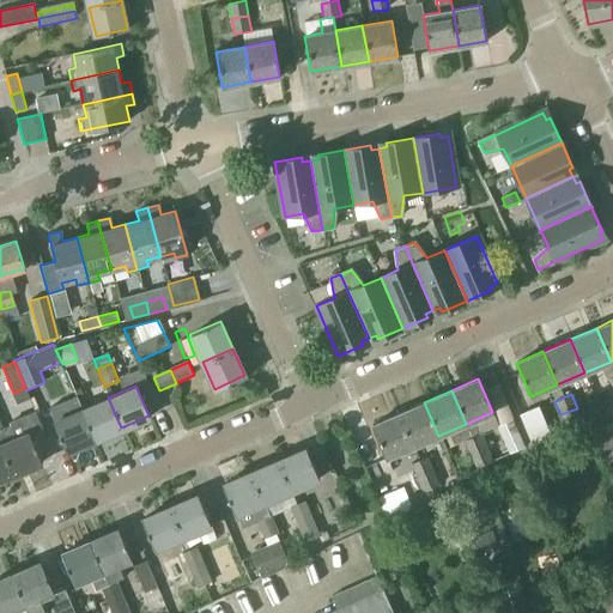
[(95,439),(121,428),(108,398),(82,408),(95,439)]
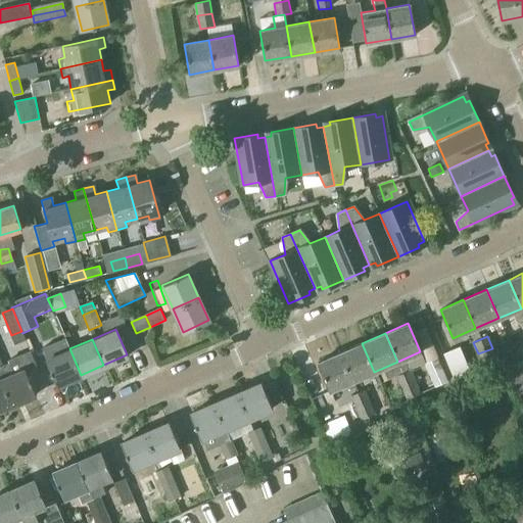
[(362,343),(339,352),(351,381),(374,372),(362,343)]
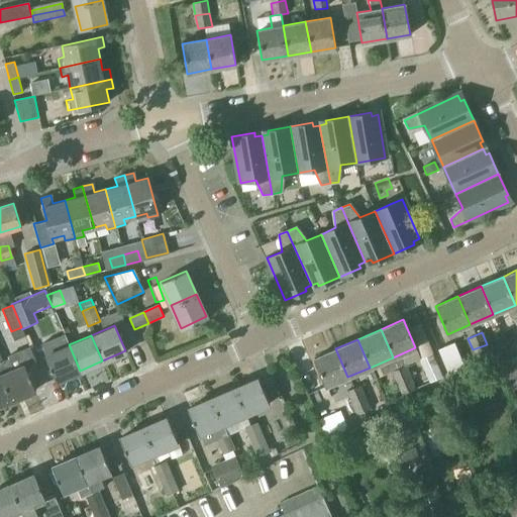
[(80,371),(69,344),(45,354),(57,381),(80,371)]
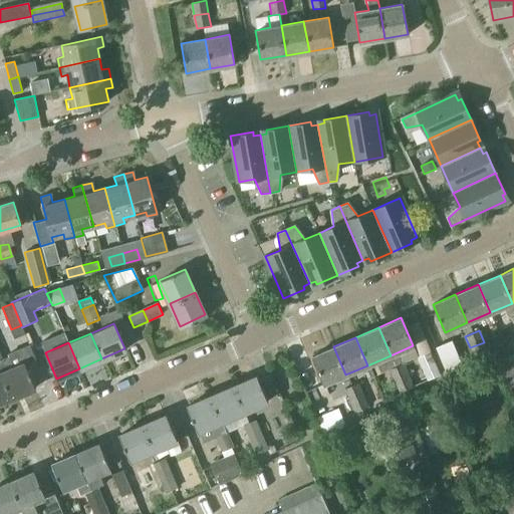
[(484,342),(470,347),(475,359),(488,353),(484,342)]
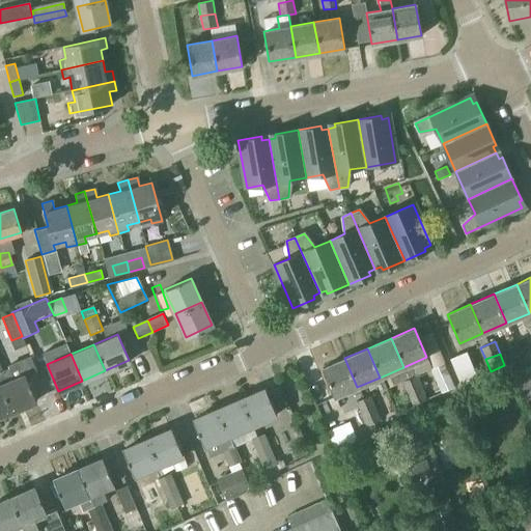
[(357,387),(344,358),(320,368),(333,397),(357,387)]
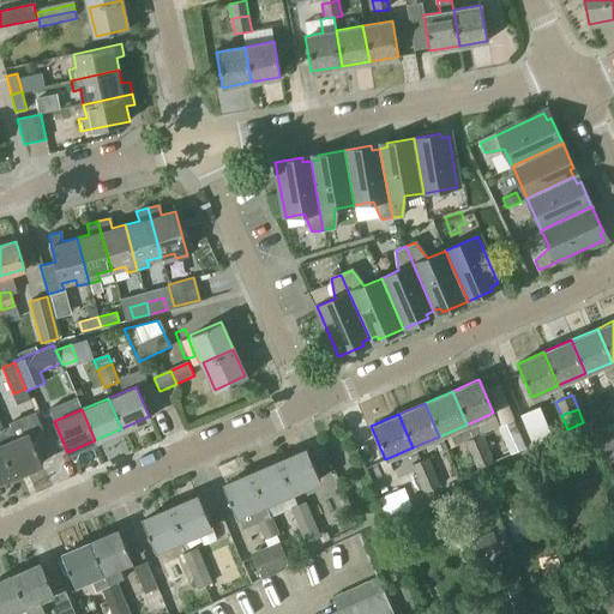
[(511,452),(523,447),(511,421),(499,426),(511,452)]
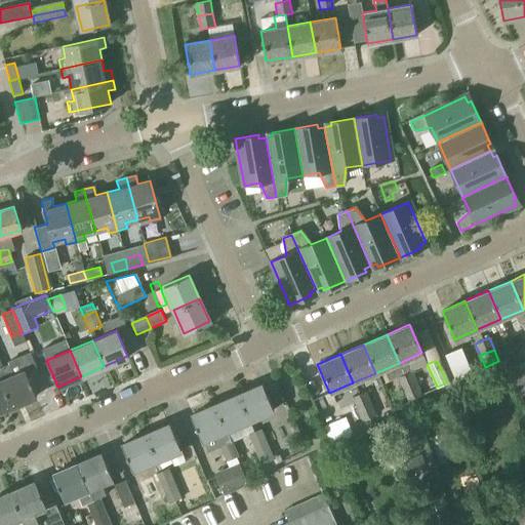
[(0,367),(0,366),(0,379),(11,406),(35,397),(24,370),(13,374),(9,365),(1,368),(0,367)]
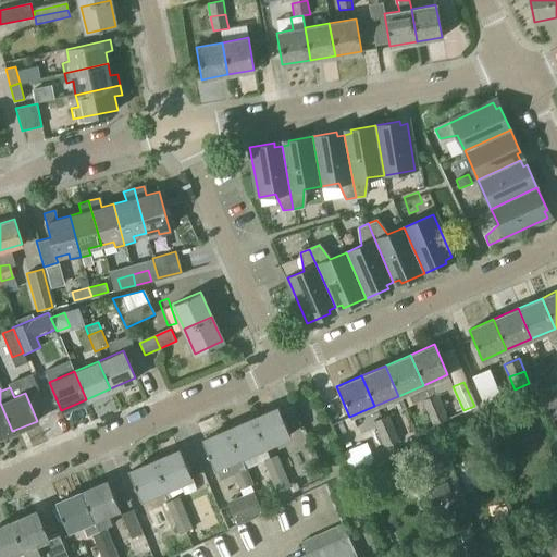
[(556,391),(542,398),(553,422),(556,420),(556,391)]
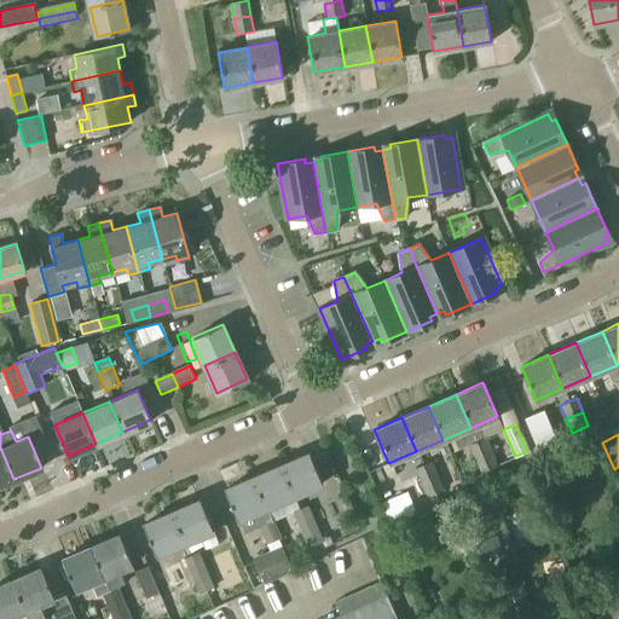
[(474,458),(491,451),(485,438),(468,445),(474,458)]
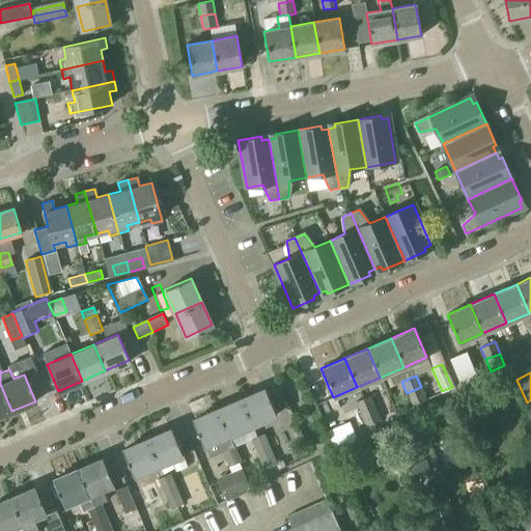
[(0,416),(11,411),(0,384),(0,416)]
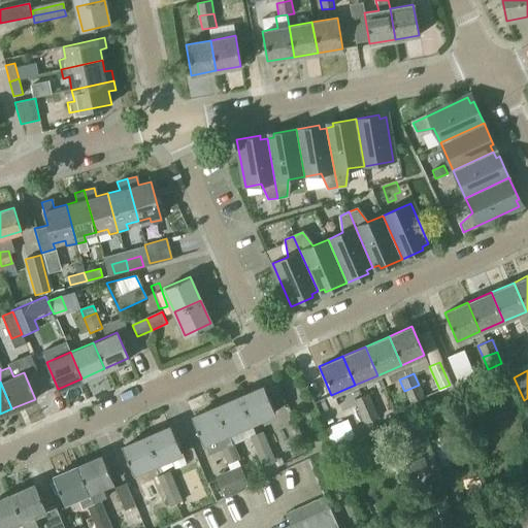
[(424,397),(419,385),(404,391),(409,402),(424,397)]
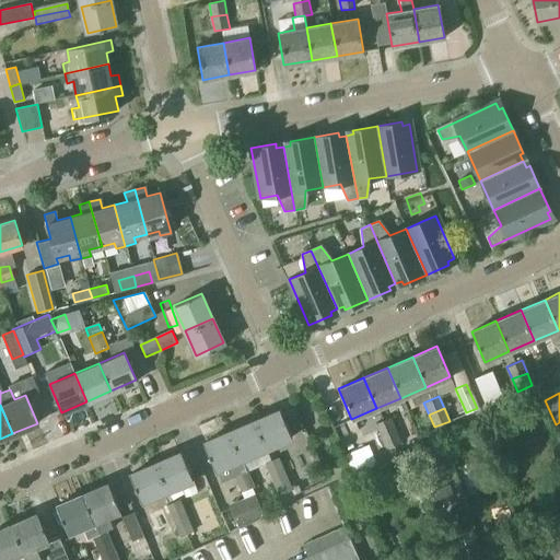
[(279,410),(255,421),(267,448),(291,438),(279,410)]
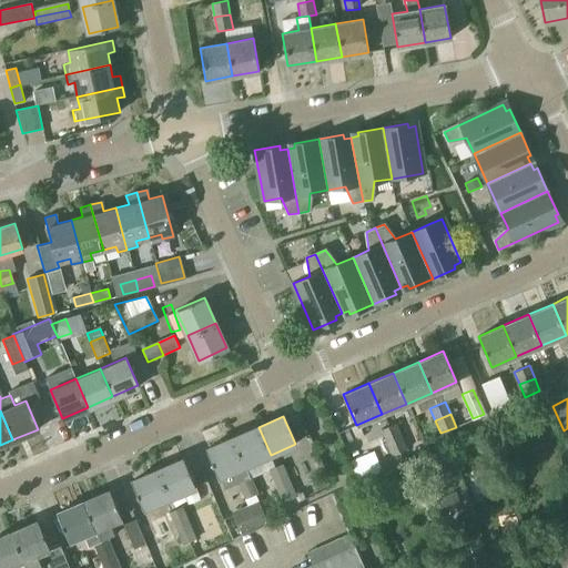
[(386,442),(401,436),(395,423),(381,429),(386,442)]
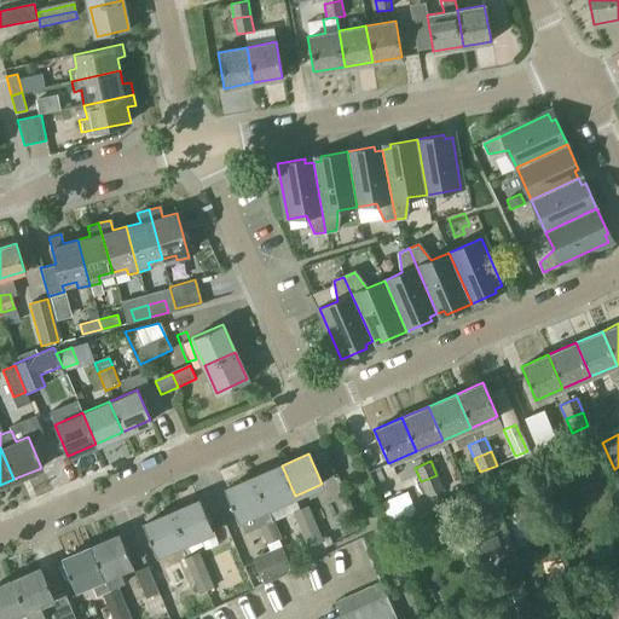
[(282,466),(253,478),(266,508),(295,496),(282,466)]
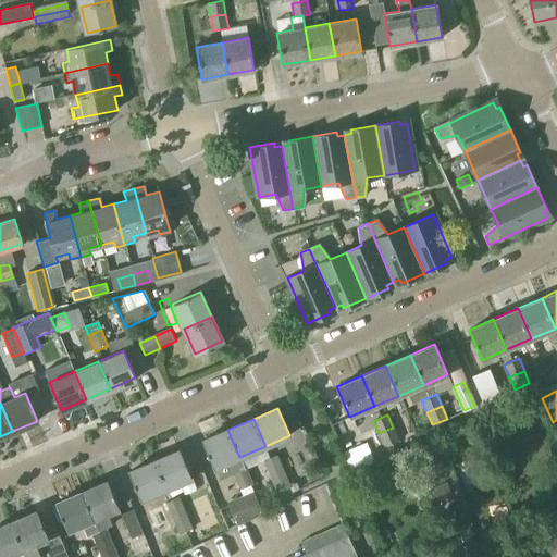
[(379,433),(384,446),(398,440),(393,428),(379,433)]
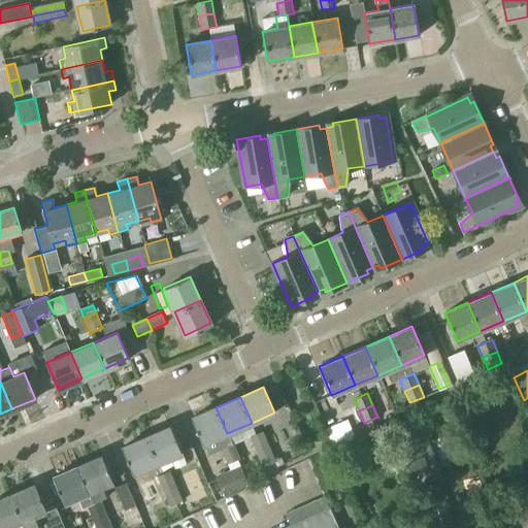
[(227,433),(216,407),(192,418),(202,443),(227,433)]
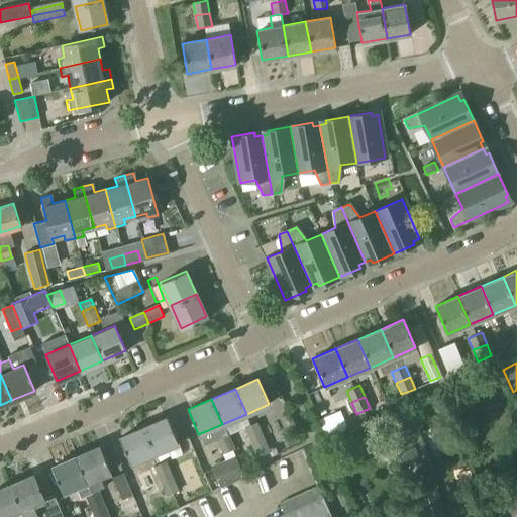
[(142,428),(152,453),(176,443),(165,418),(142,428)]
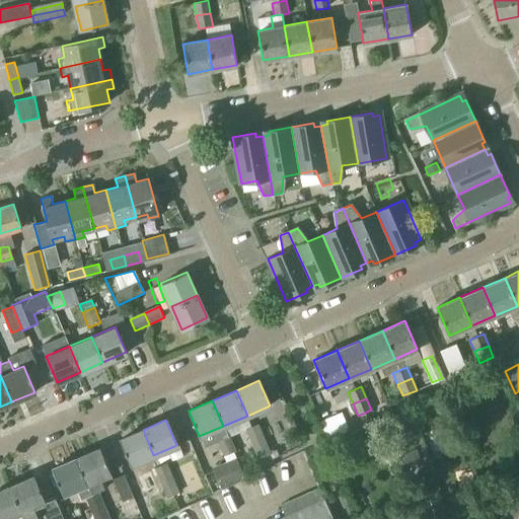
[(246,429),(252,444),(264,439),(257,424),(246,429)]
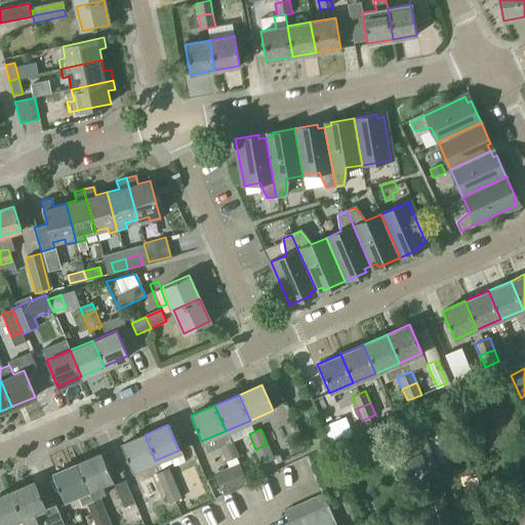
[(155,460),(145,435),(121,444),(132,470),(155,460)]
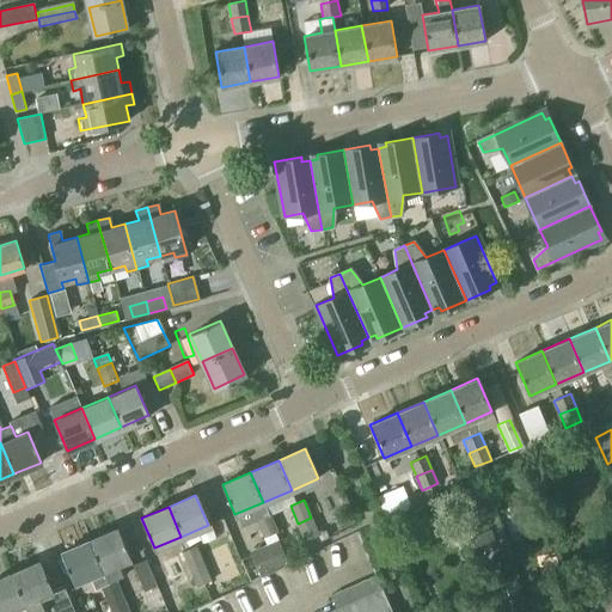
[(264,539),(276,533),(268,515),(256,520),(264,539)]
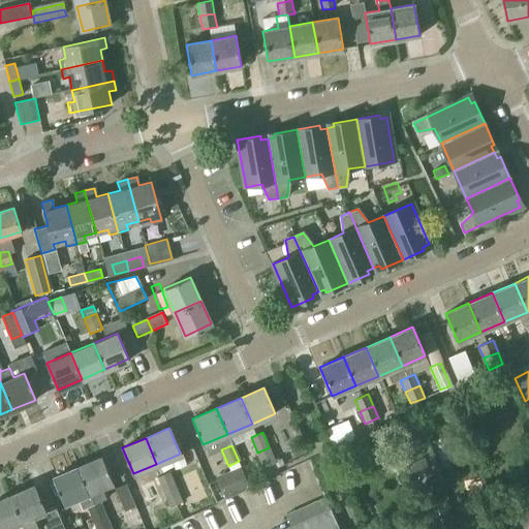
[(342,452),(346,462),(361,455),(356,445),(342,452)]
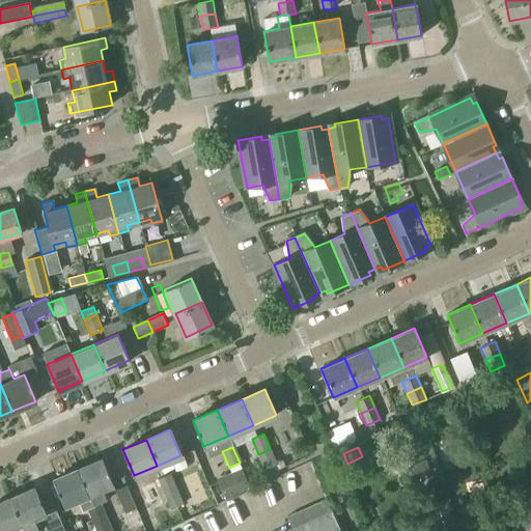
[(270,449),(258,454),(264,469),(275,465),(276,465),(276,463),(270,449)]
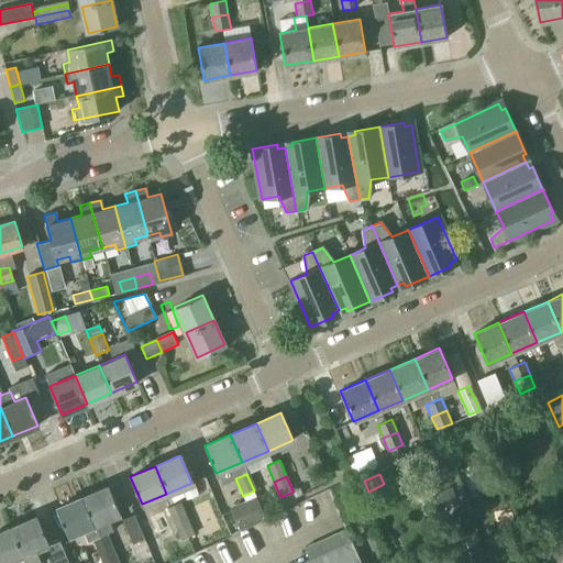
[(108,486),(81,497),(99,537),(106,533),(113,530),(108,518),(119,514),(108,486)]
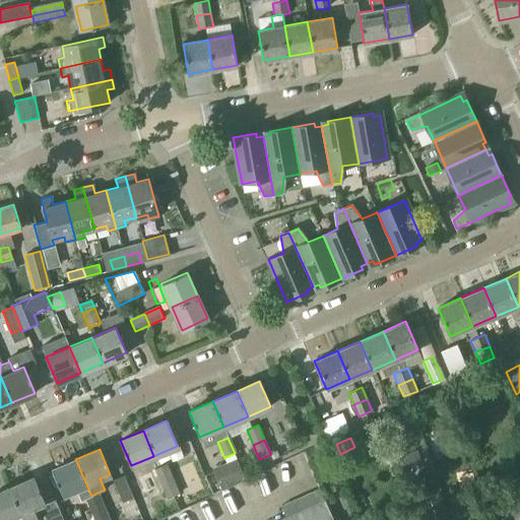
[(272,460),(282,456),(279,449),(270,453),(270,455),(269,455),(272,460)]
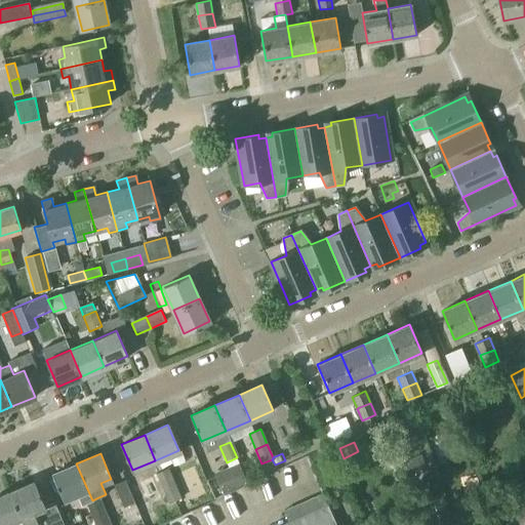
[(92,500),(76,463),(53,474),(64,499),(75,494),(80,506),(86,502),(92,500)]
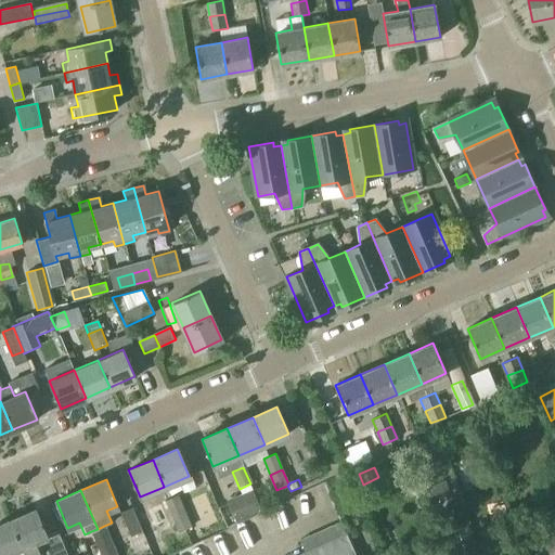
[(228,502),(237,525),(262,513),(254,491),(228,502)]
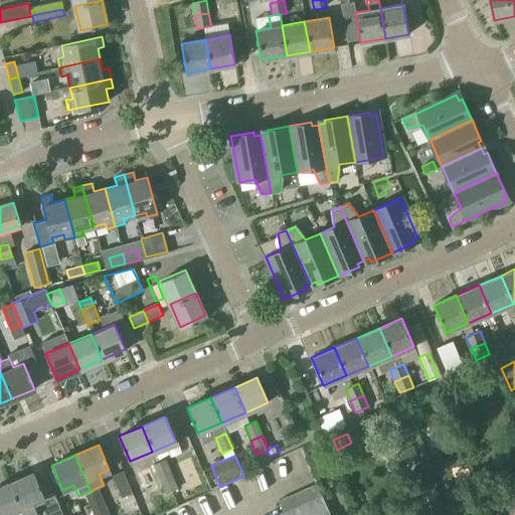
[(159,479),(170,474),(164,460),(153,465),(159,479)]
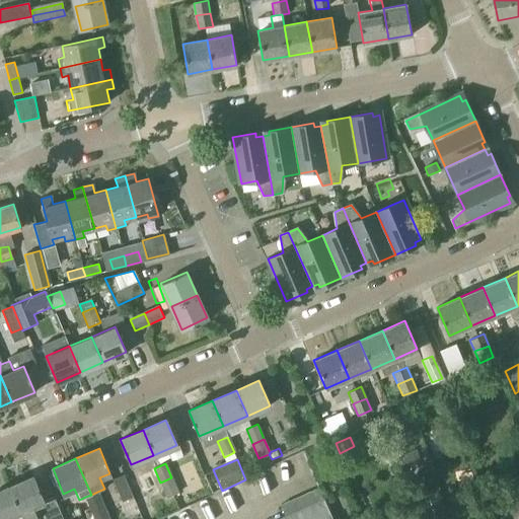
[(22,518),(35,518),(40,518),(33,505),(43,501),(32,476),(9,487),(19,511),(22,518)]
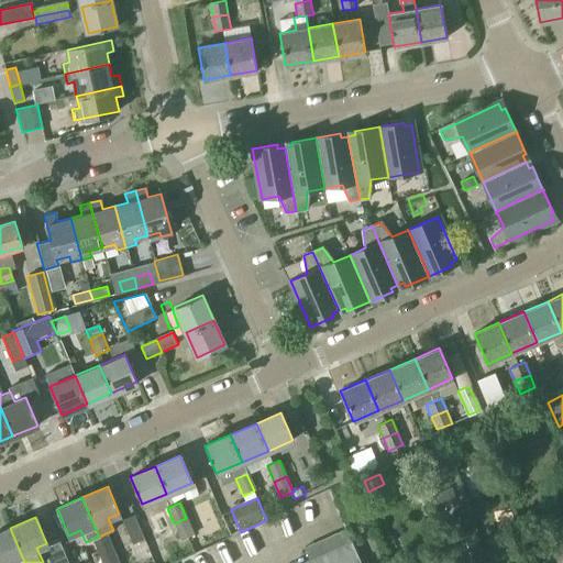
[(123,521),(133,545),(144,541),(133,517),(123,521)]
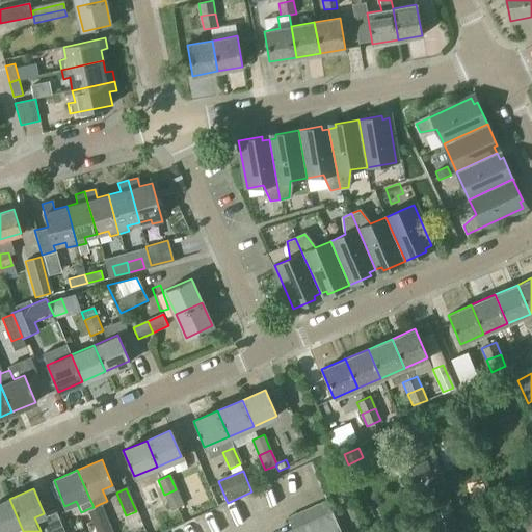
[(176,489),(164,495),(170,510),(182,505),(176,489)]
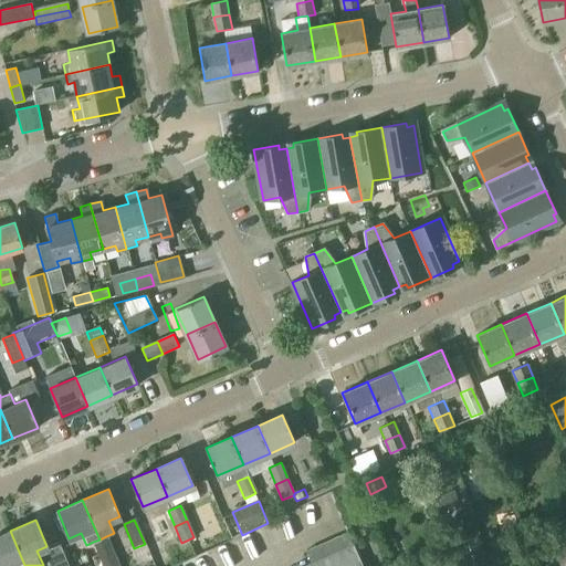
[(0,565),(21,557),(10,531),(0,534),(0,565)]
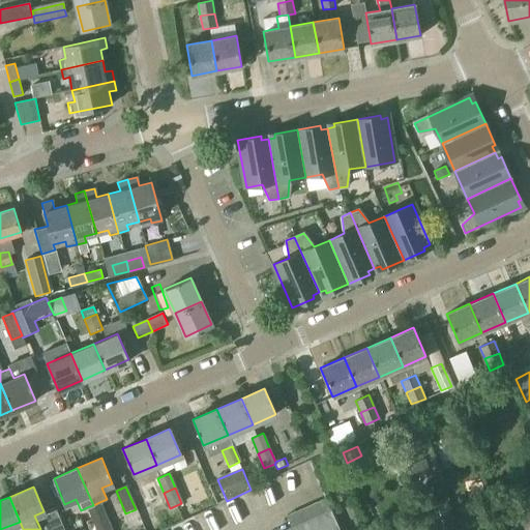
[(286,529),(339,529),(330,510),(326,500),(287,517),(292,528),(286,529)]
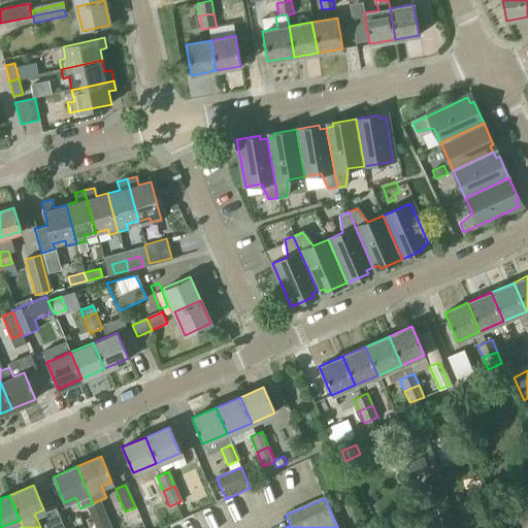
[(99,500),(93,503),(87,505),(93,521),(105,515),(99,500)]
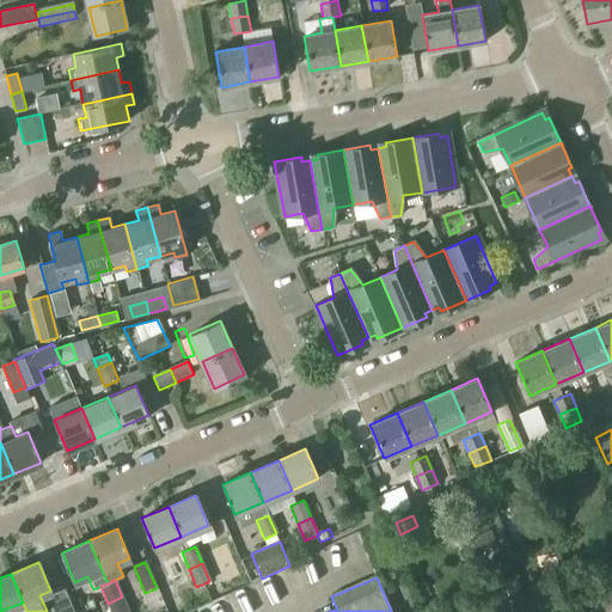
[(129,611),(122,597),(108,604),(111,611),(129,611)]
